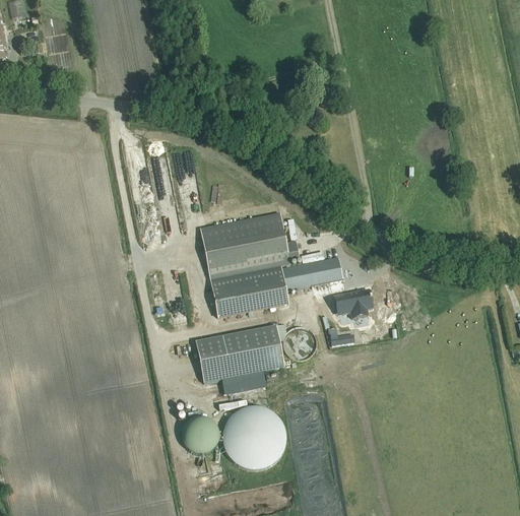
[(279,211),(200,228),(217,318),(288,304),(285,292),(285,289),(280,264),(289,262),(289,260),(299,258),(297,250),(296,242),(295,239),(285,241),(279,211)]
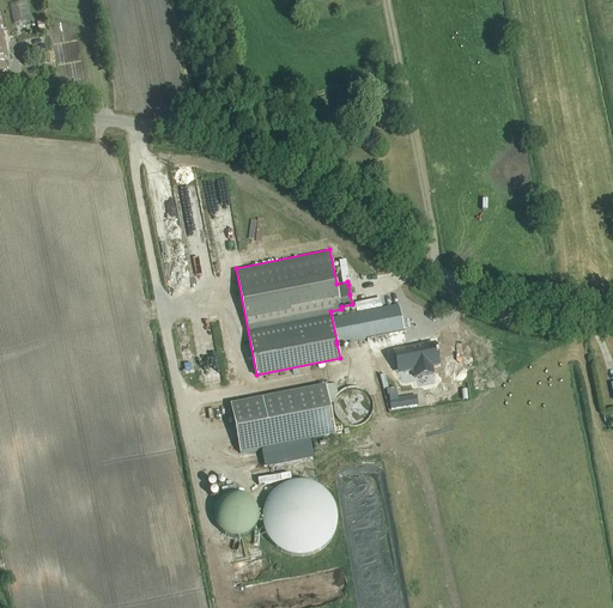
[(341,309),(331,311),(337,341),(366,335),(404,328),(399,302),(343,312),(341,309)]
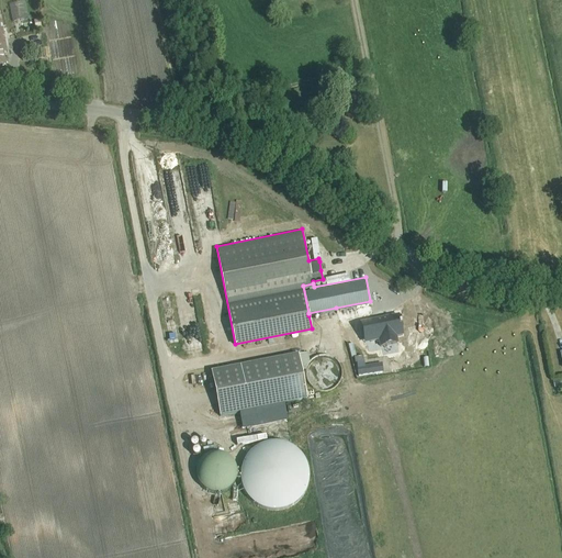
[(395,312),(363,319),(367,338),(375,337),(377,343),(394,339),(393,334),(400,332),(395,312)]
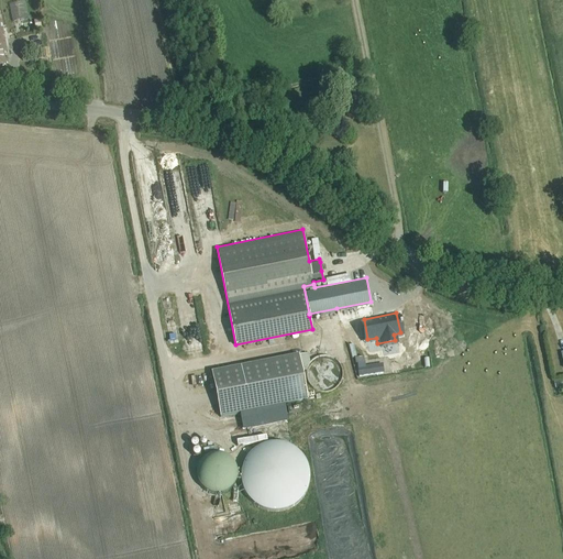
[(299,352),(299,351),(211,369),(220,414),(308,396),(301,368),(306,366),(309,359),(308,350),(299,352)]
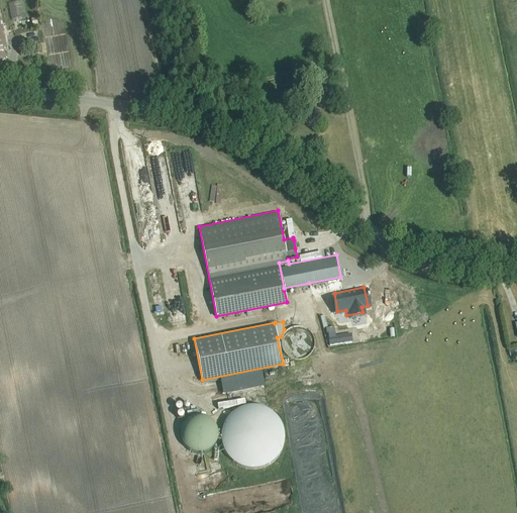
[(219,405),(248,401),(247,394),(236,396),(235,390),(217,393),(219,405)]
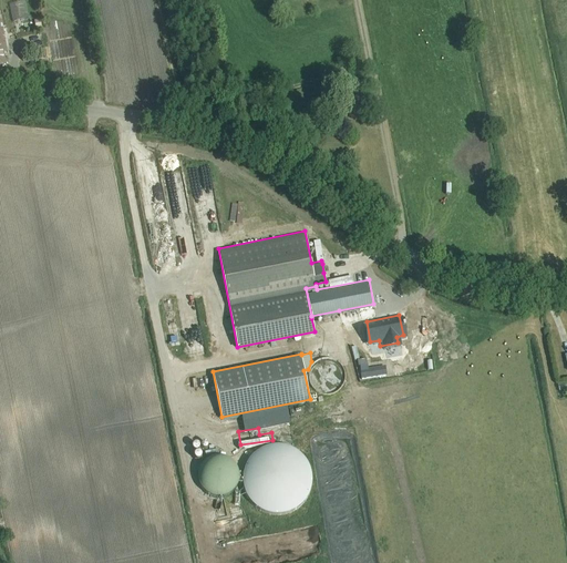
[(310,484),(311,477),(310,469),(308,461),(303,454),(298,449),(291,446),(285,442),(277,442),(269,442),(261,446),(255,449),(249,454),(246,461),(243,469),(241,477),(243,484),(246,492),(249,499),(255,504),(261,508),(269,511),(277,511),(285,511),(291,508),(298,504),(303,499),(308,492),(310,484)]
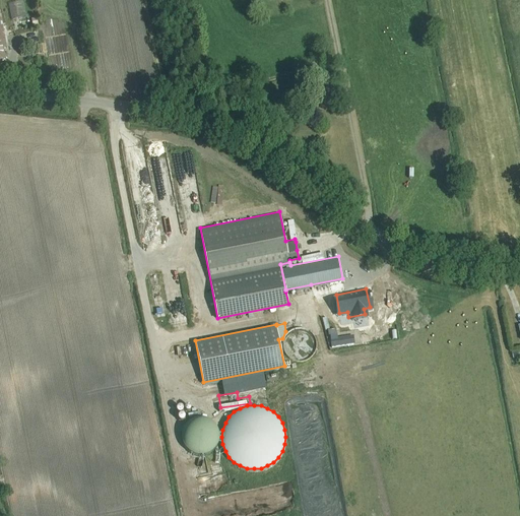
[(217,439),(218,434),(217,429),(215,425),(212,421),(208,417),(203,415),(197,415),(192,417),(188,421),(185,425),(183,429),(182,434),(183,439),(185,444),(188,448),(192,451),(197,452),(203,452),(208,451),(212,448),(215,444),(217,439)]
